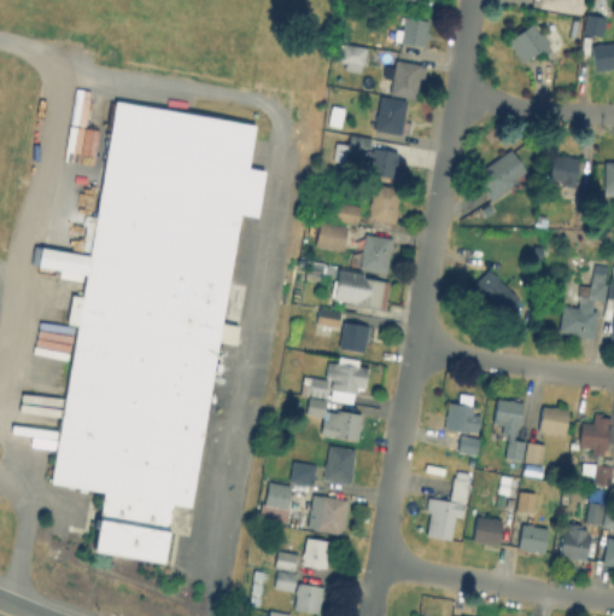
[(608,17),(604,38),(585,35),(588,15),(608,17)]
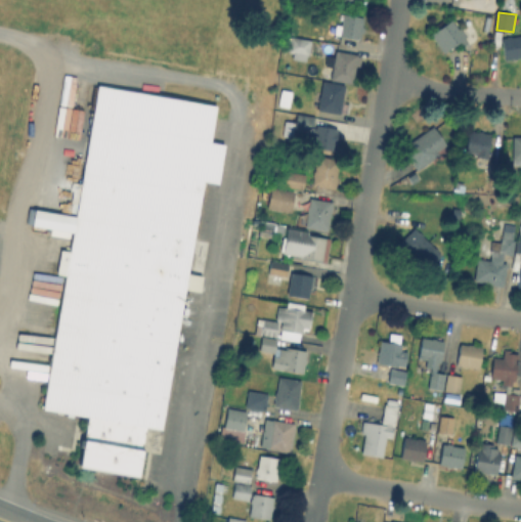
[(366,18),(364,27),(366,27),(365,34),(363,33),(362,41),(342,37),(342,35),(337,34),(338,26),(344,27),(346,14),(366,18)]
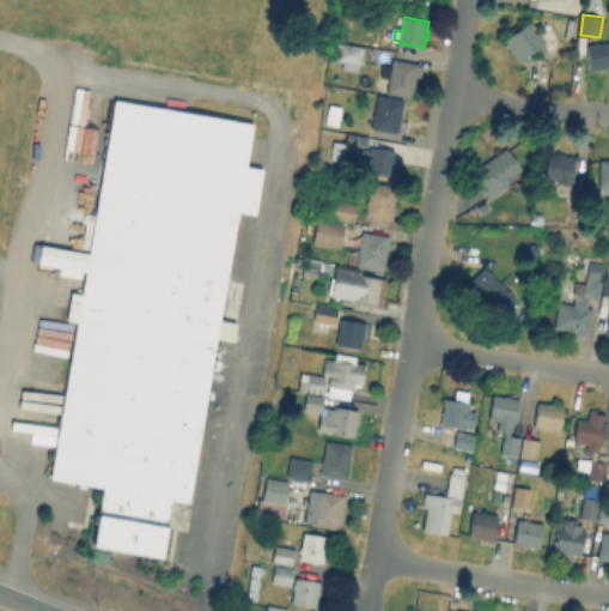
[(577,20),(573,37),(566,36),(570,18),(577,20)]
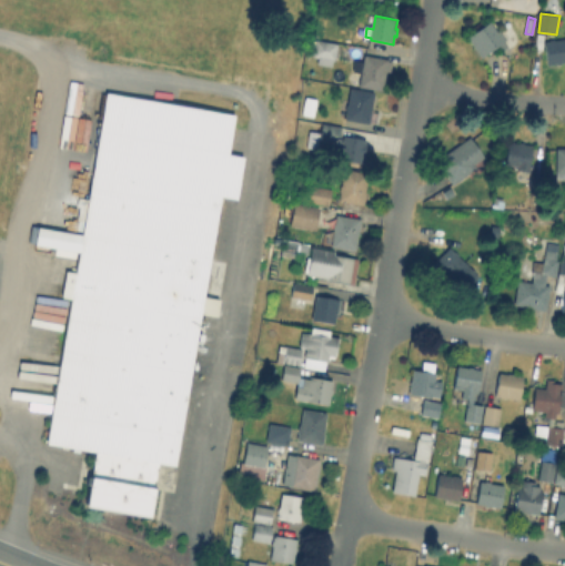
[(492,21),(498,31),(501,30),(507,41),(506,42),(510,47),(504,51),(501,46),(483,58),(468,38),(492,21)]
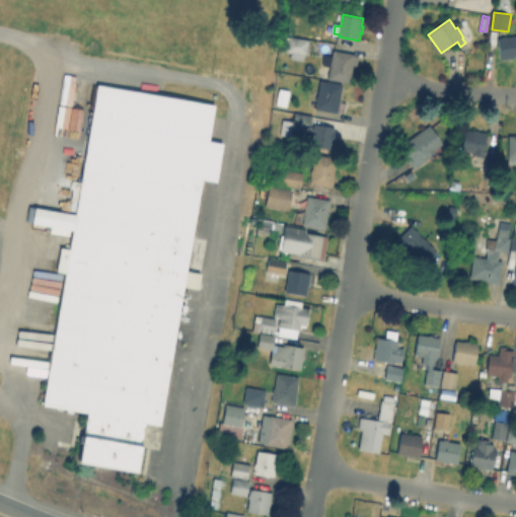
[(290,37),(310,41),(307,56),(306,56),(305,62),(292,59),(293,53),(287,52),(288,51),(284,51),(286,38),(290,38),(290,37)]
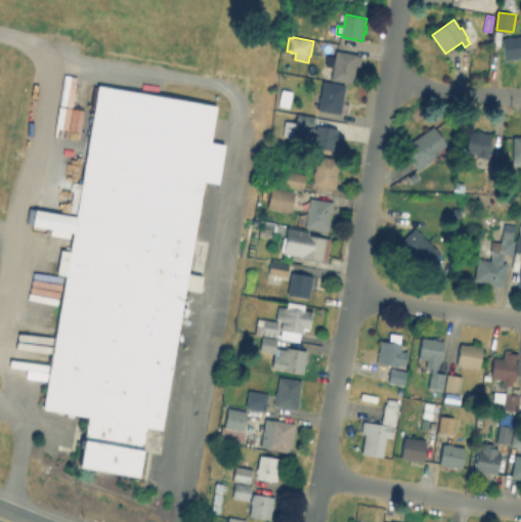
[(520,57),(519,58),(519,59),(515,60),(514,58),(507,60),(504,39),(508,39),(508,37),(513,37),(513,38),(520,37),(520,57)]
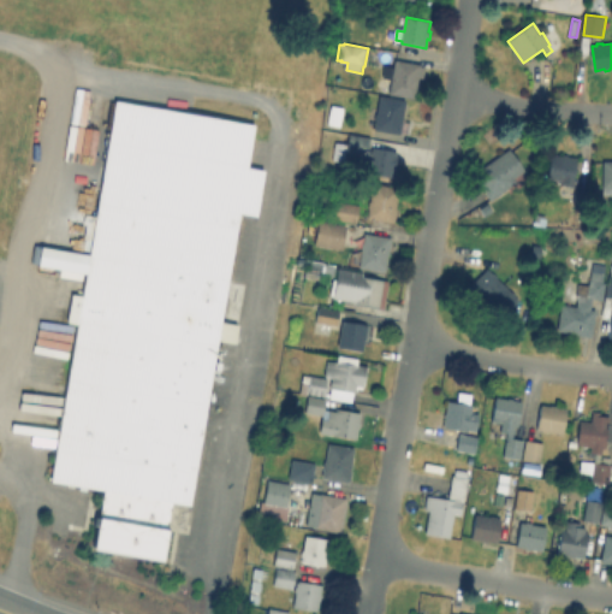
[(422,66),(428,68),(426,78),(421,78),(417,99),(391,94),(393,80),(384,78),(386,65),(394,68),(397,60),(423,64),(422,66)]
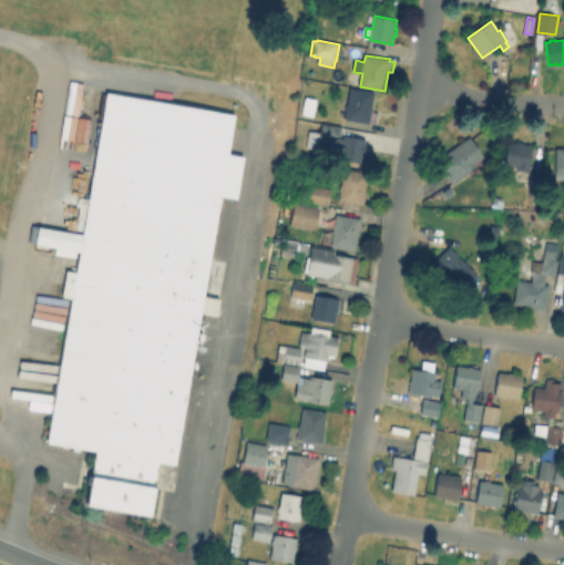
[(376,93),(372,112),(380,113),(378,124),(370,123),(370,124),(346,120),(348,113),(341,111),(346,93),(350,94),(352,88),(376,93)]
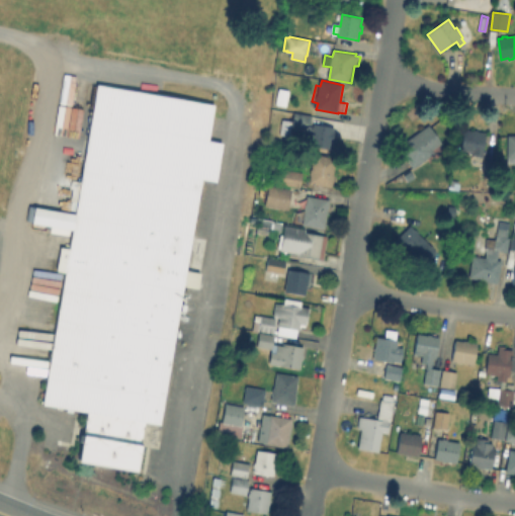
[(215,105),(161,426),(146,424),(138,473),(80,462),(88,414),(44,407),(96,86),(215,105)]
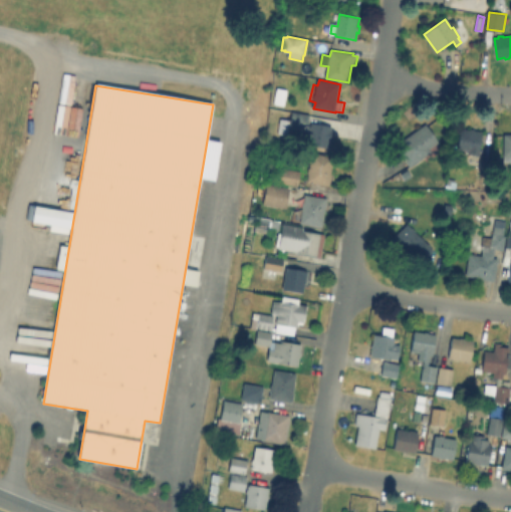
[(288,90),(285,106),(274,104),(278,88),(288,90)]
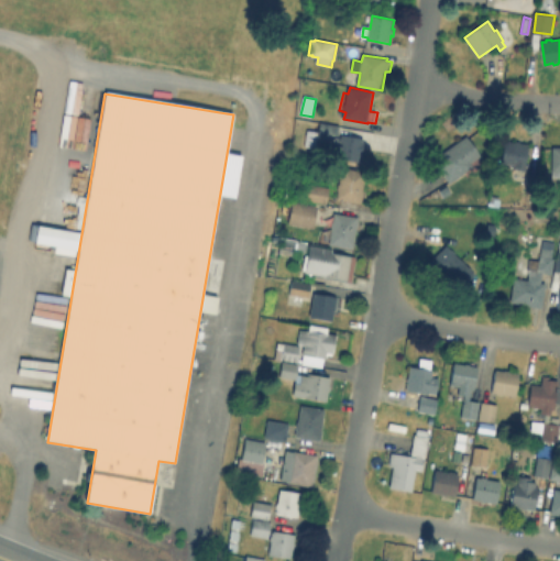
[(339,138),(342,138),(342,135),(365,139),(364,143),(368,143),(365,156),(361,156),(360,163),(338,160),(341,144),(318,141),(321,122),(341,125),(339,138)]
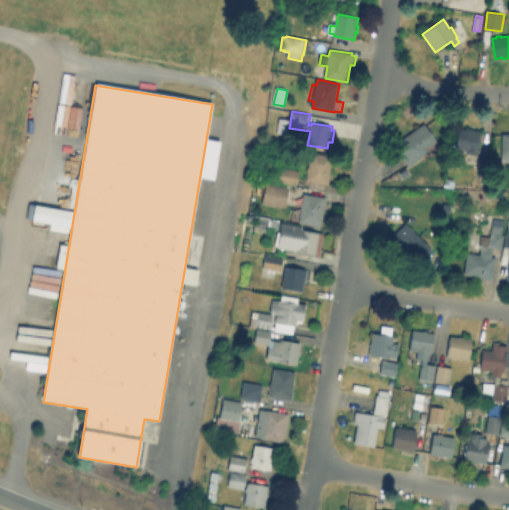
[(438,143),(410,162),(397,143),(425,124),(438,143)]
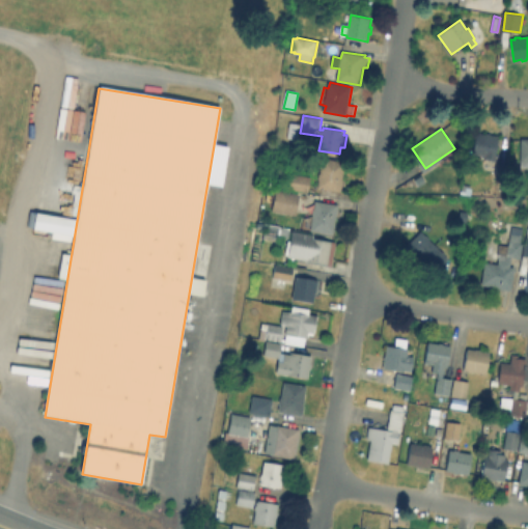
[(476,134),(487,135),(487,134),(491,134),(491,135),(500,136),(497,162),(484,160),(485,156),(474,155),(476,134)]
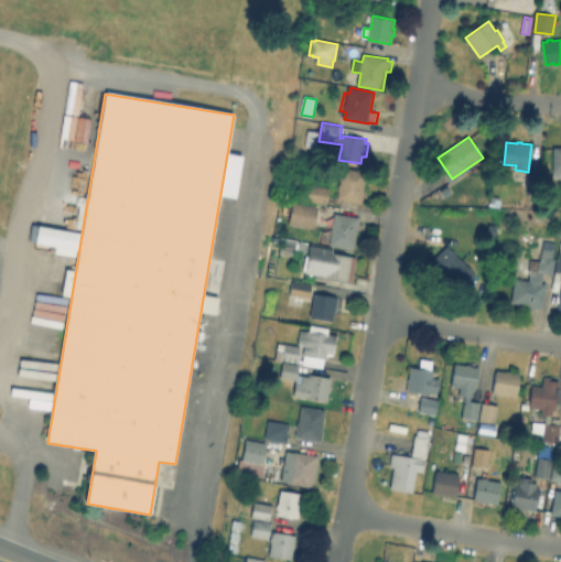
[(369,170),(364,204),(338,200),(341,191),(338,191),(340,185),(341,185),(345,165),(369,170)]
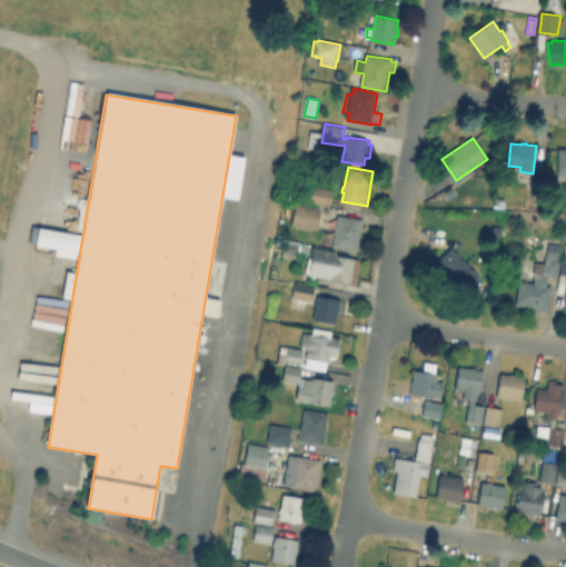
[(335,190),(331,207),(311,204),(314,187),(335,190)]
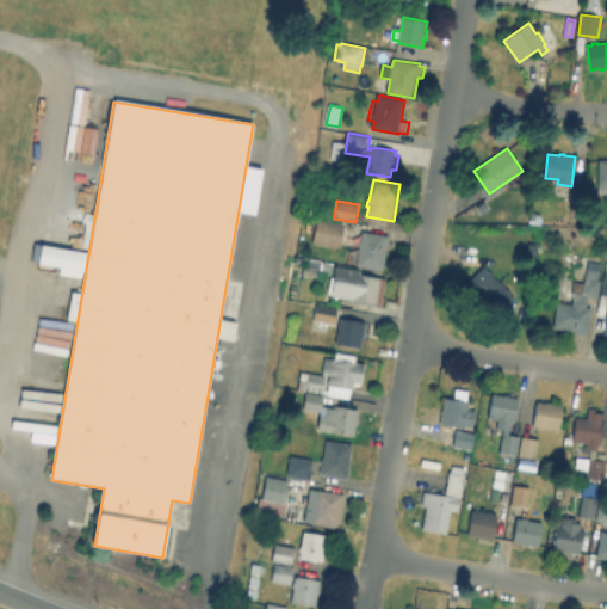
[(346,223),(341,248),(314,244),(319,220),(346,223)]
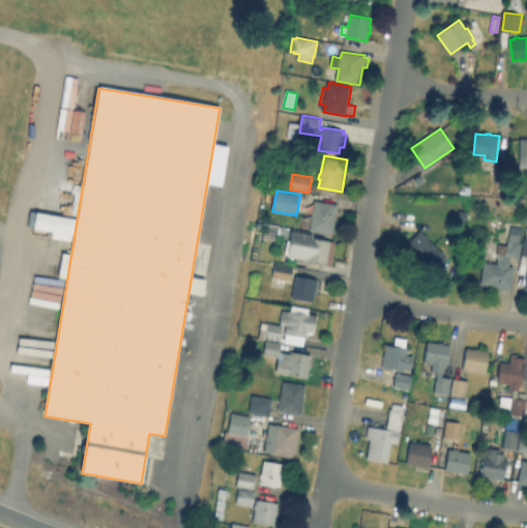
[(339,208),(338,215),(337,215),(333,235),(311,231),(314,215),(312,214),(313,209),(314,209),(316,201),(339,205),(338,208),(339,208)]
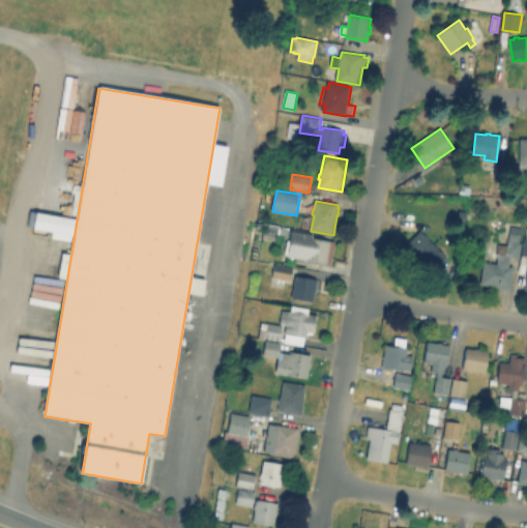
[(523,243),(520,260),(511,258),(509,266),(515,267),(509,291),(480,285),(486,262),(497,264),(498,260),(497,254),(499,244),(507,246),(511,227),(524,229),(521,243),(523,243)]
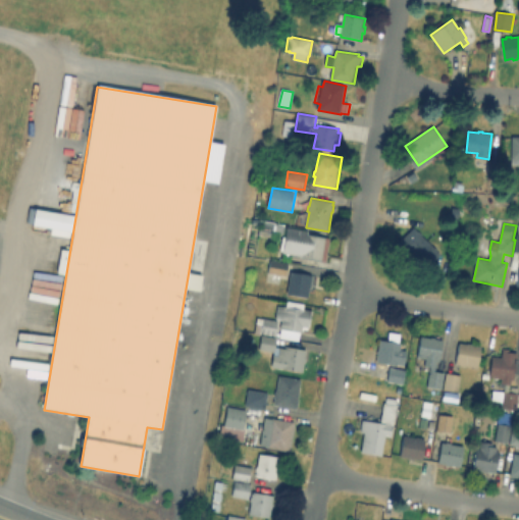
[(309,236),(330,240),(326,261),(302,257),(302,256),(283,253),(283,252),(281,251),(283,237),(287,238),(288,227),(309,231),(309,236)]
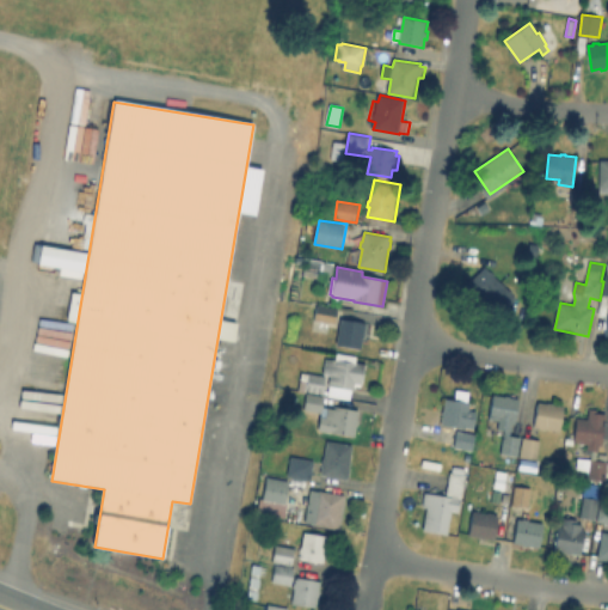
[(516,297),(499,316),(467,286),(485,268),(516,297)]
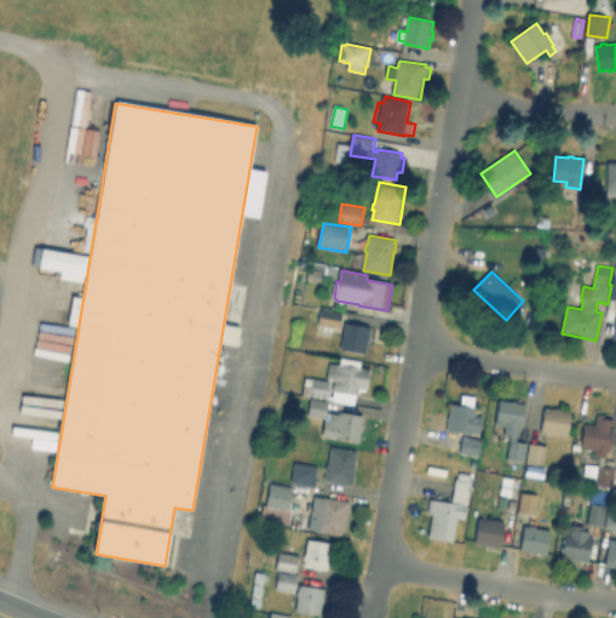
[(314,310),(311,322),(301,321),(305,309),(314,310)]
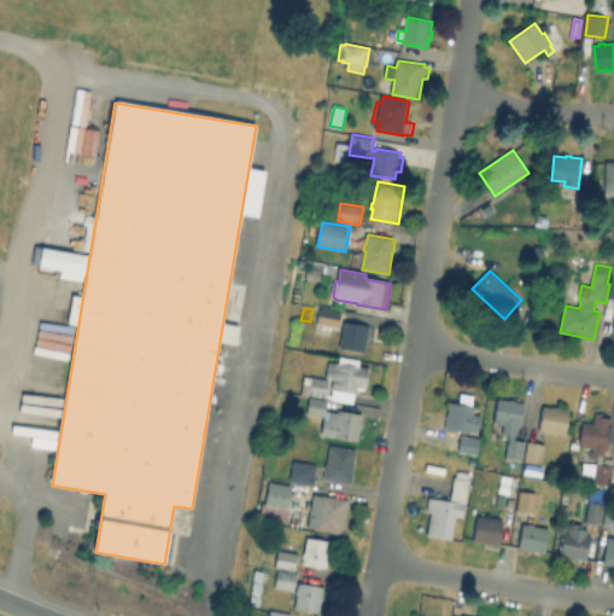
[(315,309),(321,311),(321,309),(343,313),(339,327),(319,324),(320,317),(314,317),(315,309)]
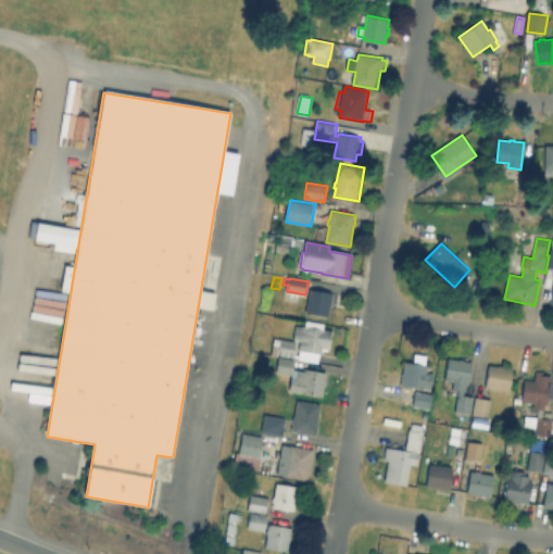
[(337,294),(335,311),(330,310),(329,317),(308,314),(311,290),(337,294)]
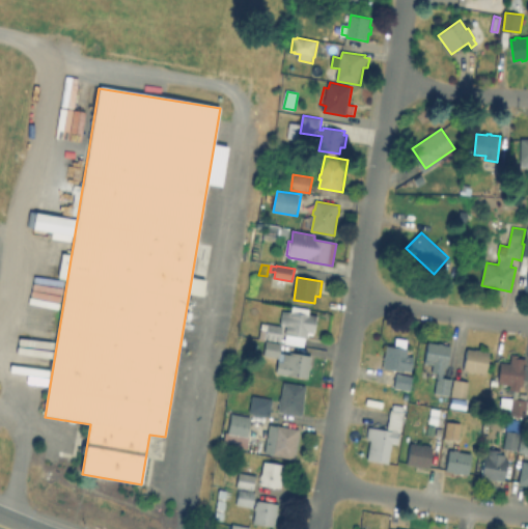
[(310,310),(309,314),(318,316),(315,334),(309,333),(308,339),(306,339),(305,347),(259,339),(262,324),(269,325),(269,324),(281,326),(283,311),(293,313),(294,307),(310,310)]
